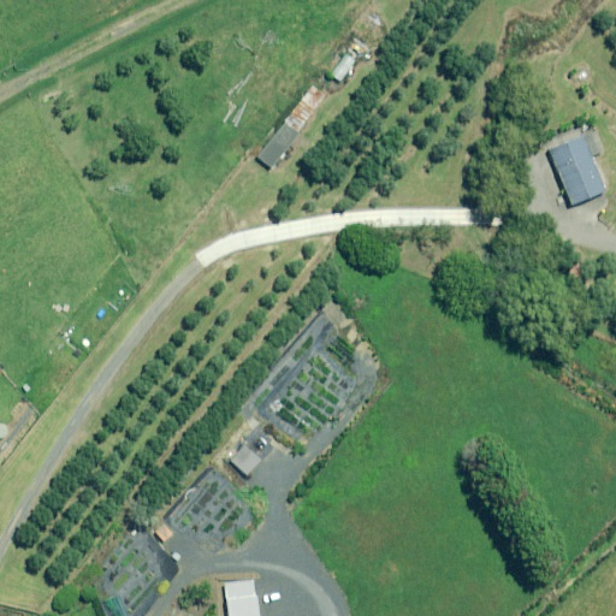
[(339,83),(355,65),(344,57),(330,73),(339,83)]
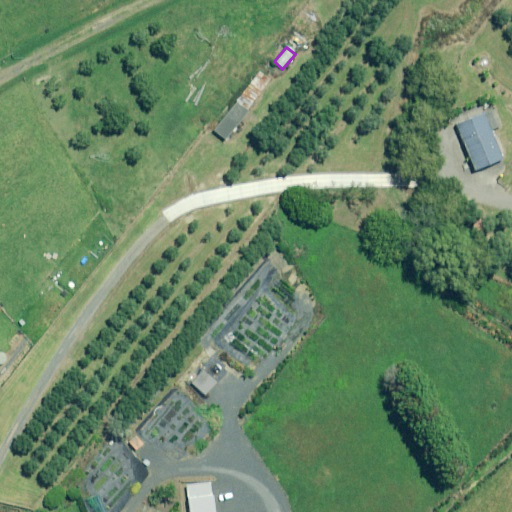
[(269,80),(259,72),(214,131),(224,139),(269,80)]
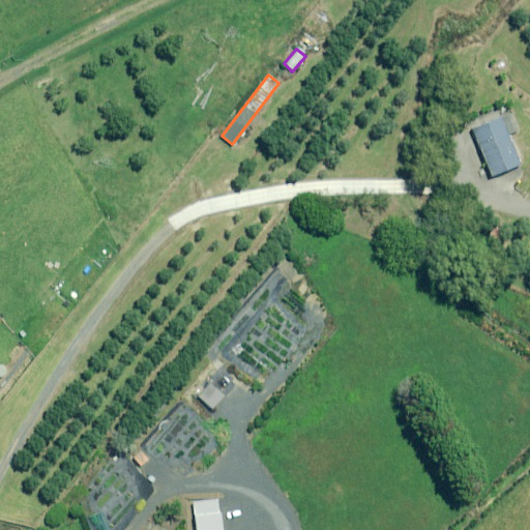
[(477,125),(502,179),(528,168),(503,113),(477,125)]
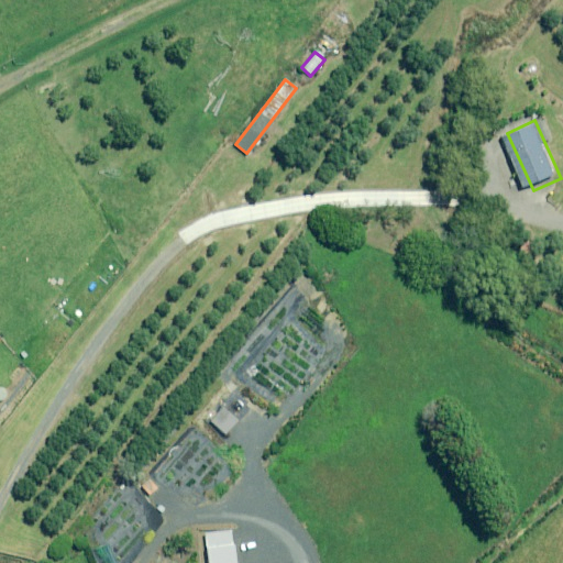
[(158,488),(151,478),(142,486),(150,495),(158,488)]
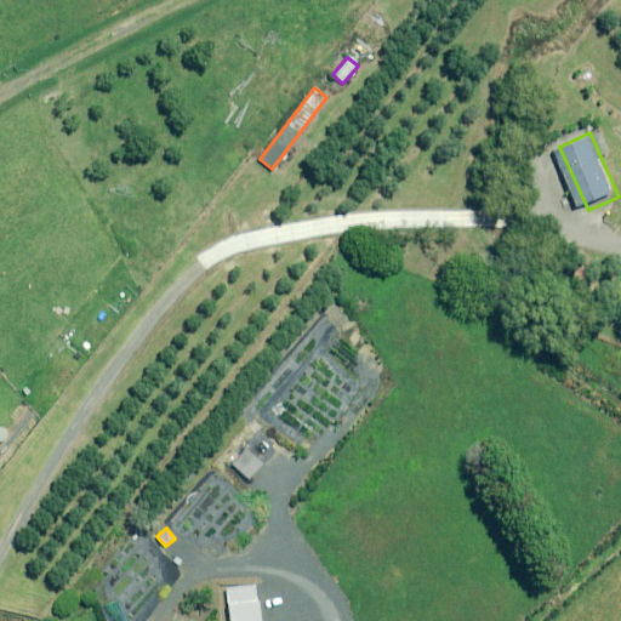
[(263,620),(261,599),(229,603),(231,620),(263,620)]
